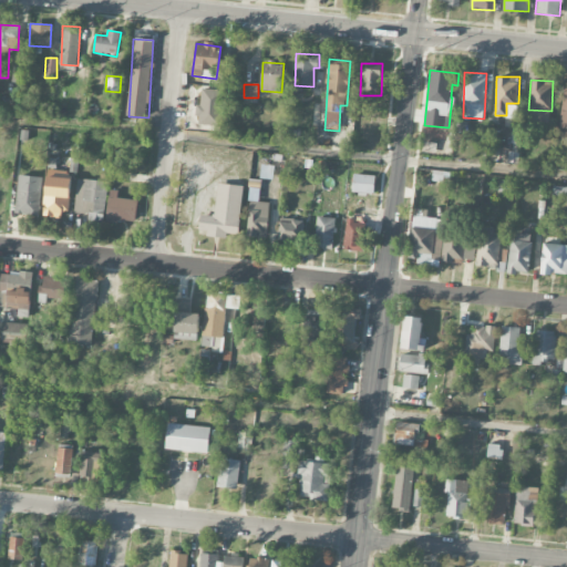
[(220,126),(224,91),(200,89),(197,124),(220,126)]
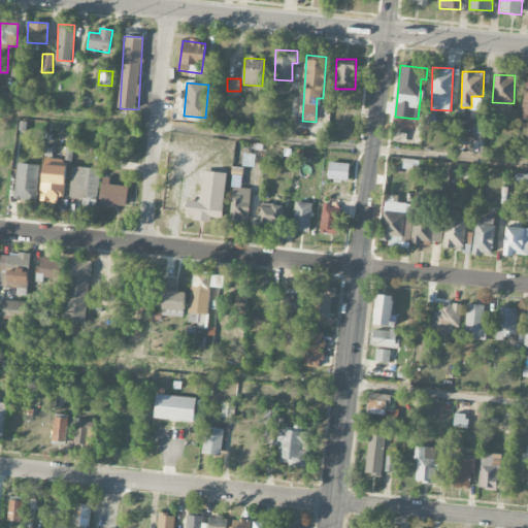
[(402,168),(413,169),(414,160),(402,159),(402,168)]
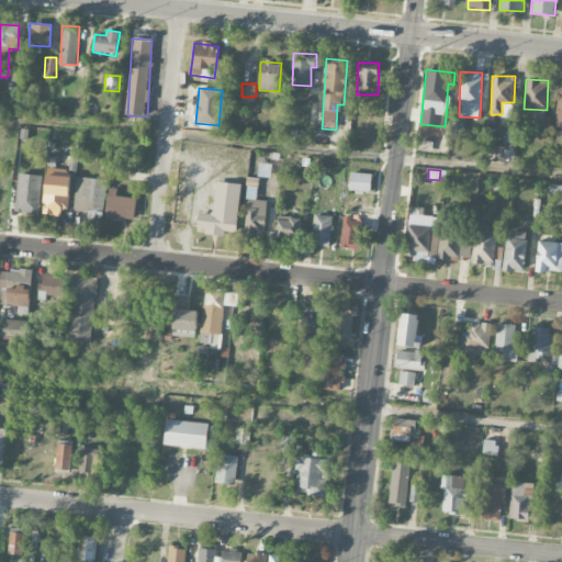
[(372,173),(350,172),(349,191),(371,192),(372,173)]
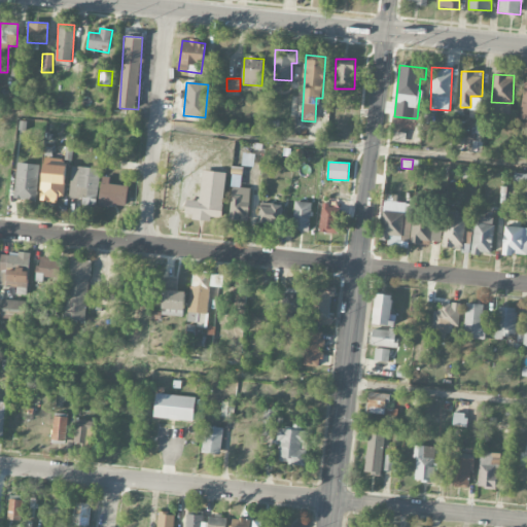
[(13,199),(35,201),(40,166),(19,163),(13,199)]
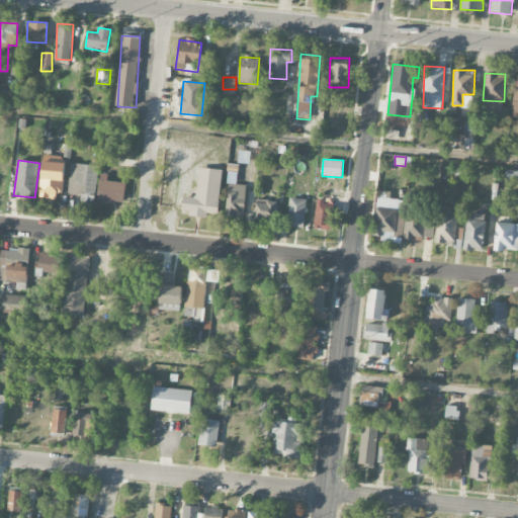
[(463,162),(460,173),(468,175),(471,165),(463,162)]
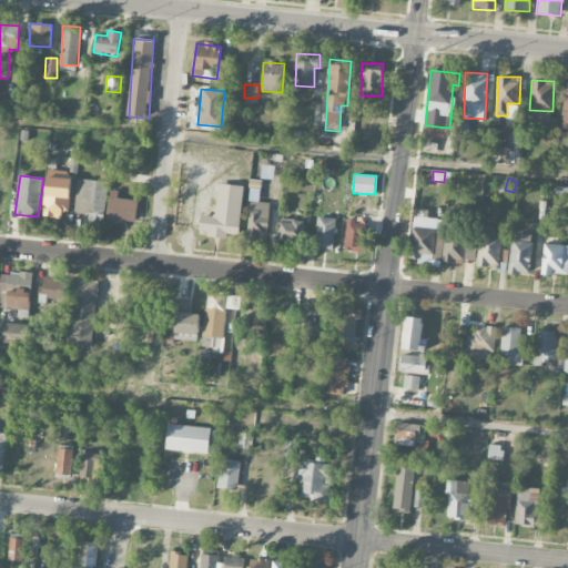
[(103,226),(108,182),(78,179),(74,213),(90,214),(89,224),(103,226)]
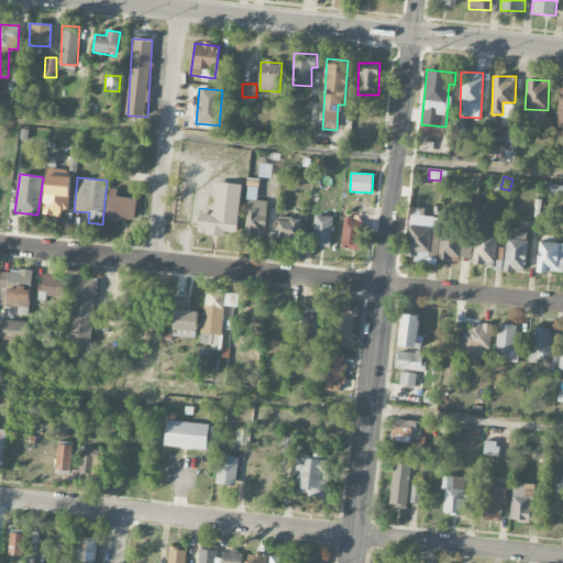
[(241,184),(216,183),(214,214),(199,213),(198,234),(225,235),(225,232),(238,233),(241,184)]
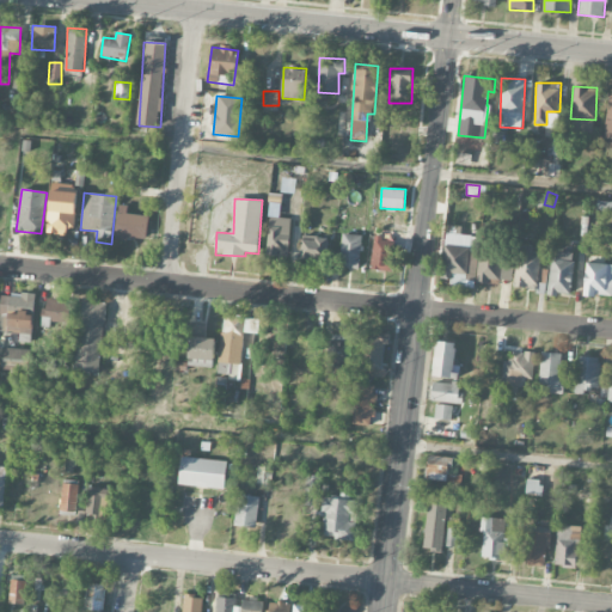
[(611,201),(597,200),(595,208),(611,210),(611,201)]
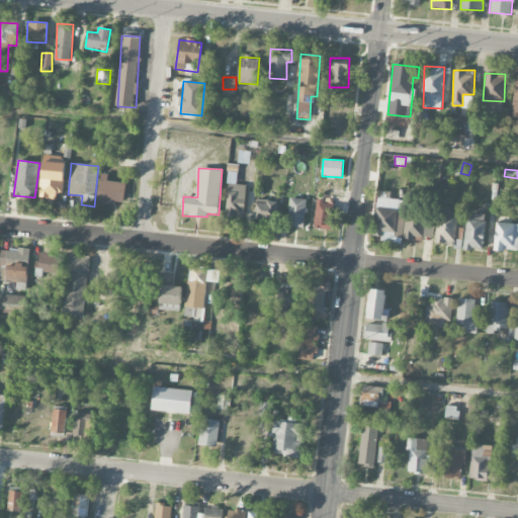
[(108,174),(99,173),(97,201),(124,203),(125,183),(107,181),(108,174)]
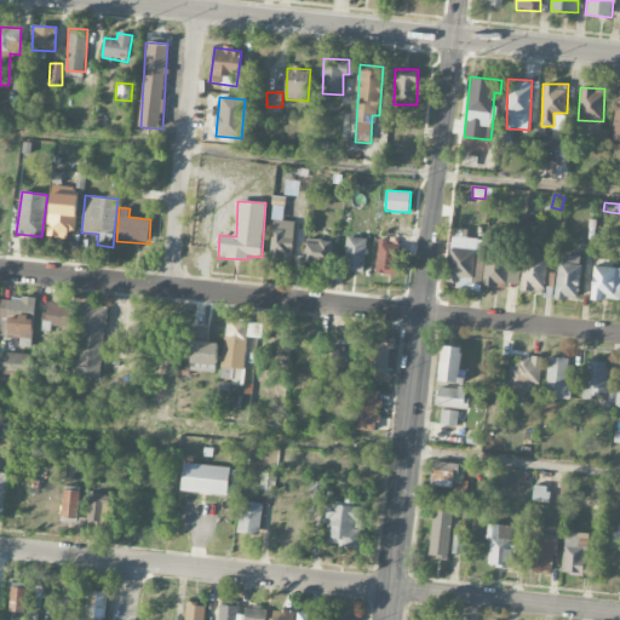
[(47,237),(73,239),(73,213),(49,213),(47,237)]
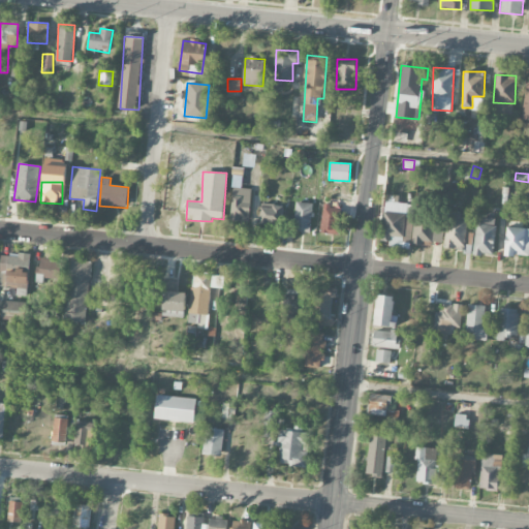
[(251,188),(232,188),(231,220),(249,221),(251,188)]
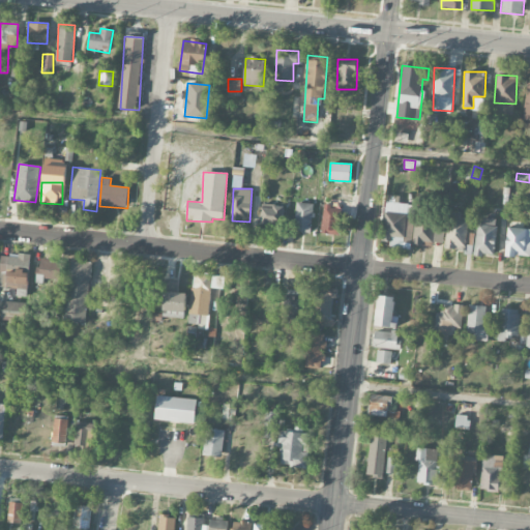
[(400,196),(386,196),(384,241),(390,241),(390,247),(406,248),(407,204),(399,204),(400,196)]
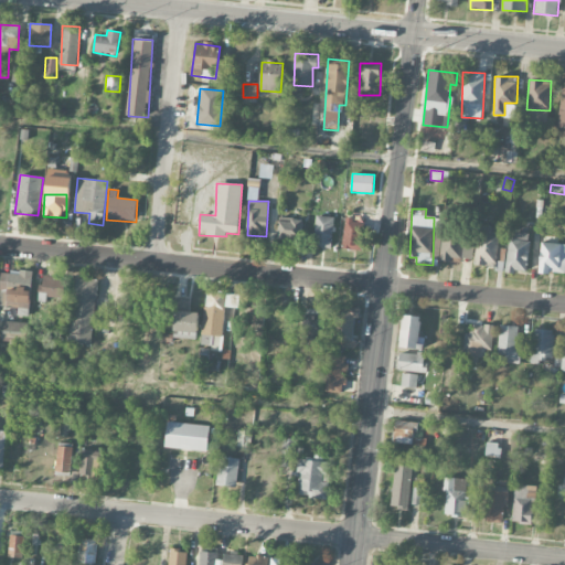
[(334,217),(316,216),(313,246),(331,248),(334,217)]
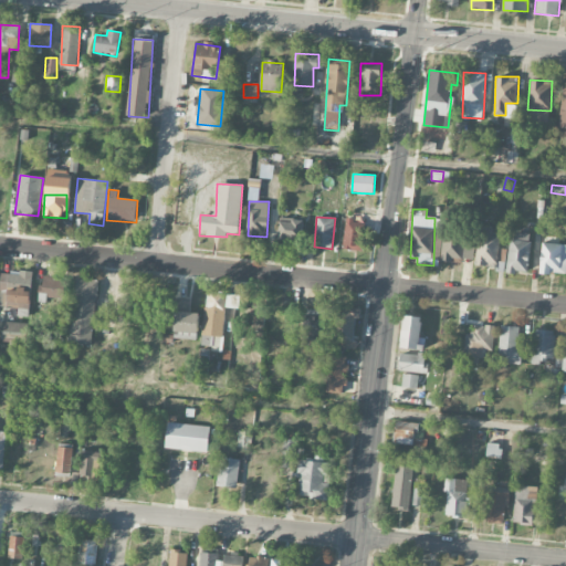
[(302,240),(303,219),(279,218),(278,240),(302,240)]
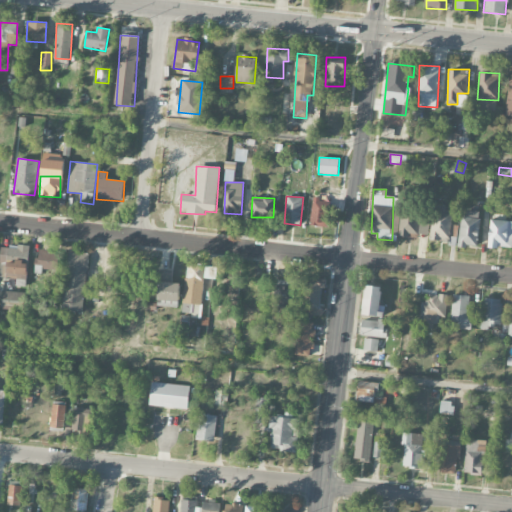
[(328,227),(330,201),(313,199),(310,226),(328,227)]
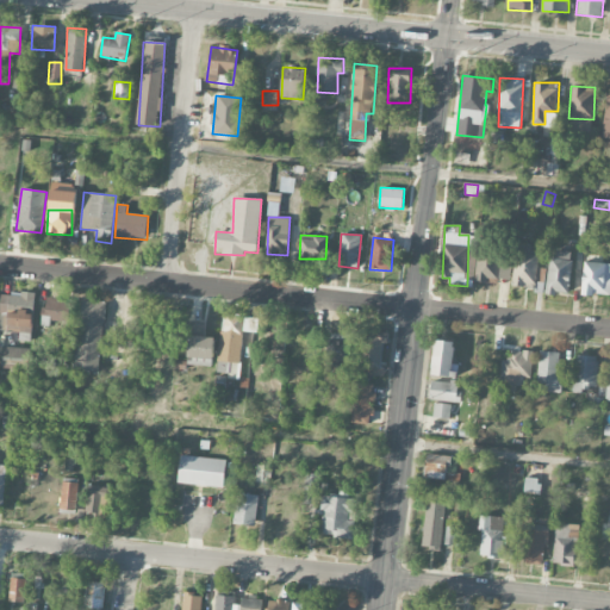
[(540,249),(518,247),(512,286),(534,288),(540,249)]
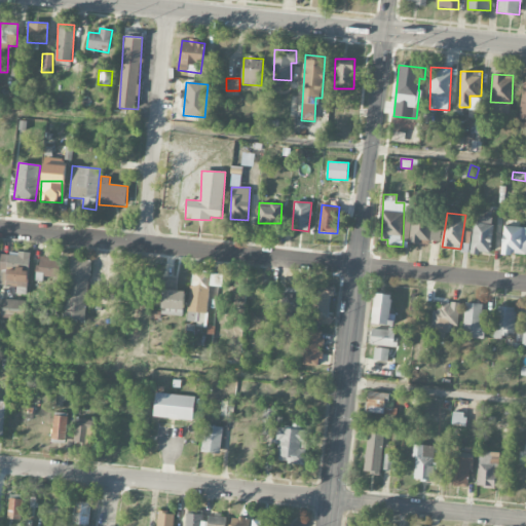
[(471,251),(488,254),(495,218),(477,215),(471,251)]
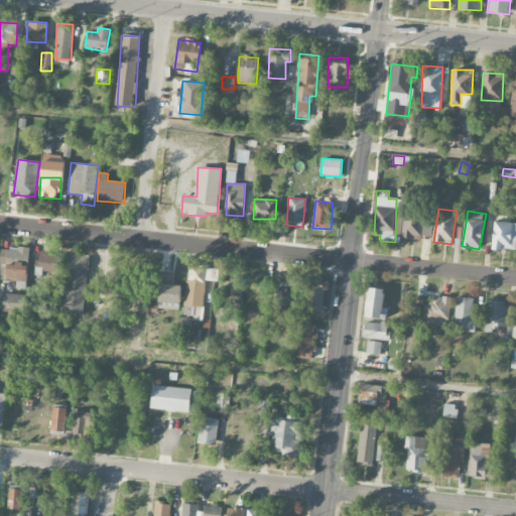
[(403,238),(431,239),(432,218),(404,217),(403,238)]
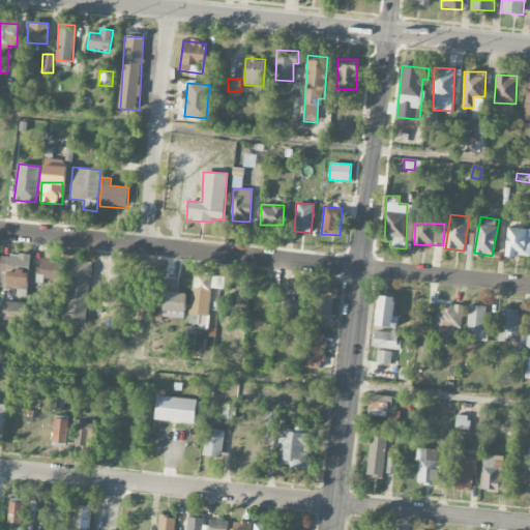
[(529,255),(529,228),(504,228),(504,255),(529,255)]
